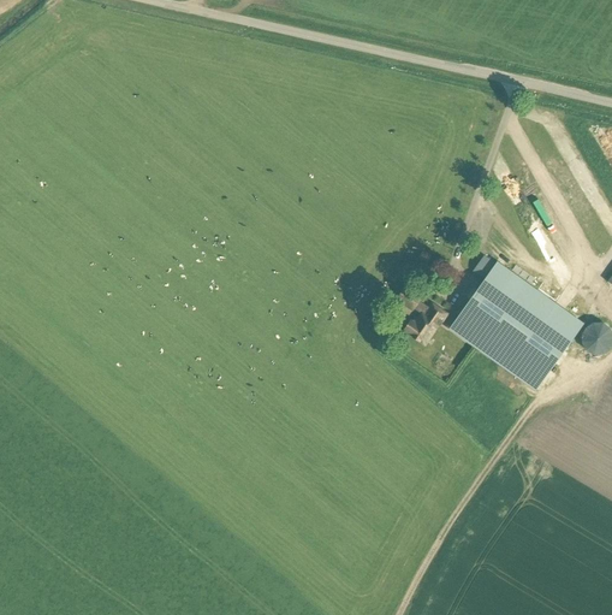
[(427,250),(422,256),(431,262),(435,255),(427,250)]
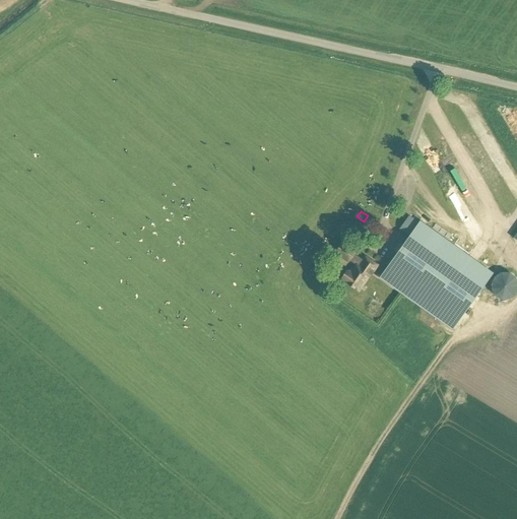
[(412,235),(382,278),(403,293),(454,328),(476,296),(494,271),(422,221),(412,214),(403,228),(411,234),(412,235)]
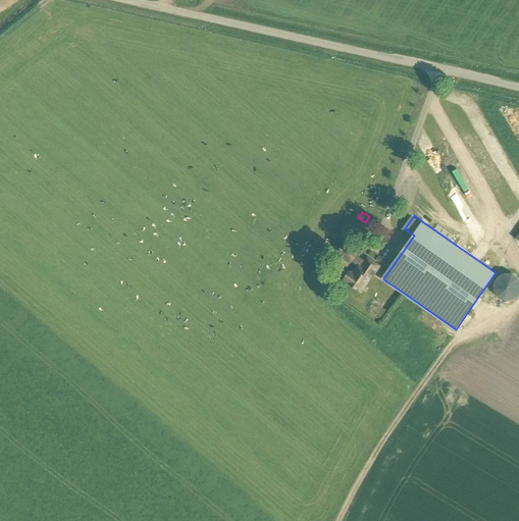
[(348,241),(339,253),(354,263),(355,261),(361,265),(358,269),(355,267),(352,272),(350,271),(346,276),(348,277),(347,279),(363,291),(374,274),(381,264),(369,256),(366,259),(360,254),(362,251),(348,241)]
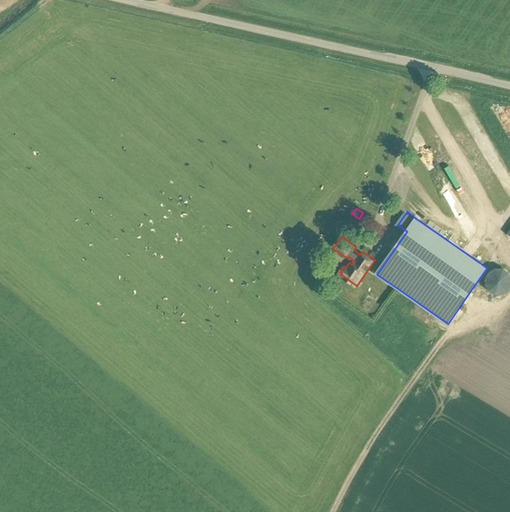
[(368,296),(364,304),(375,310),(379,302),(368,296)]
